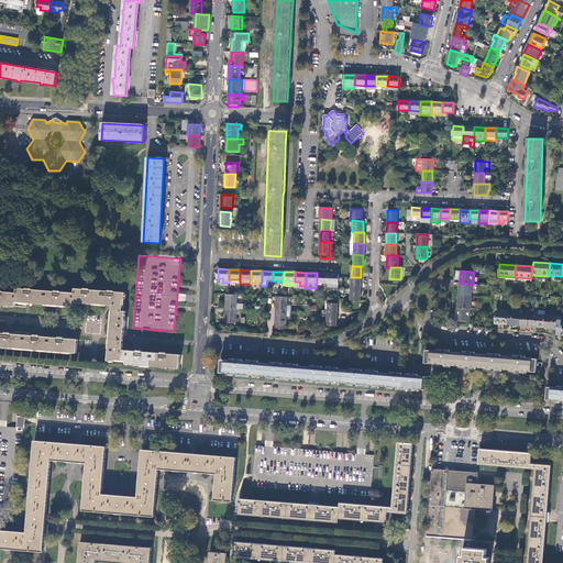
[(317,273),(317,283),(327,284),(328,274),(317,273)]
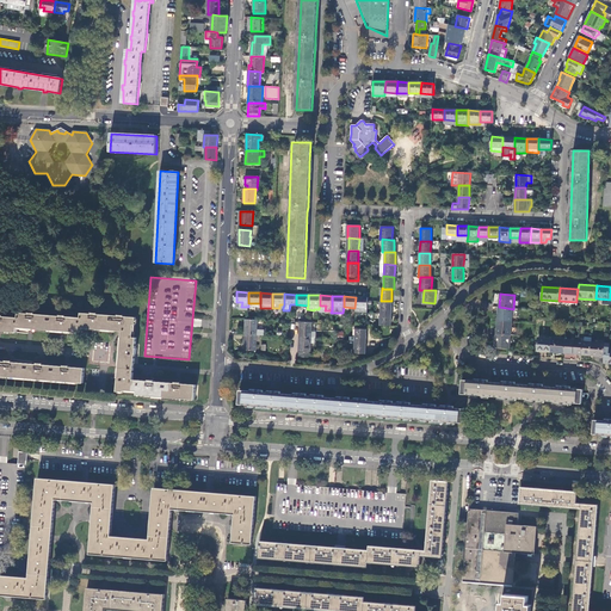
[(368,312),(368,297),(356,297),(355,308),(355,312),(368,312)]
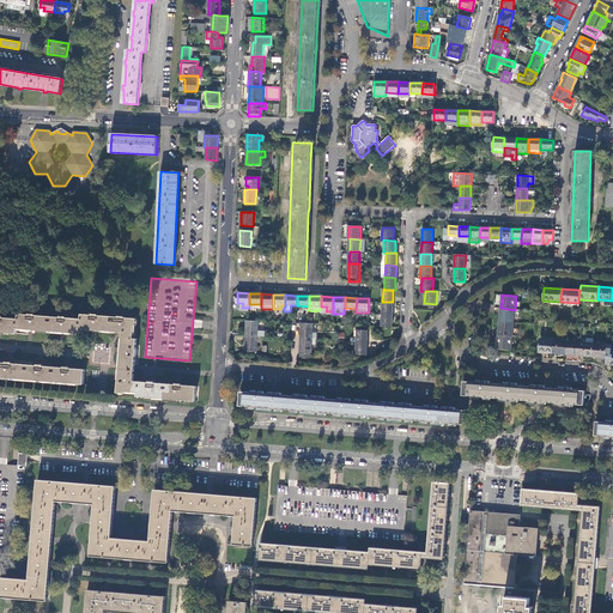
[(393,302),(382,302),(382,314),(393,315),(393,302)]
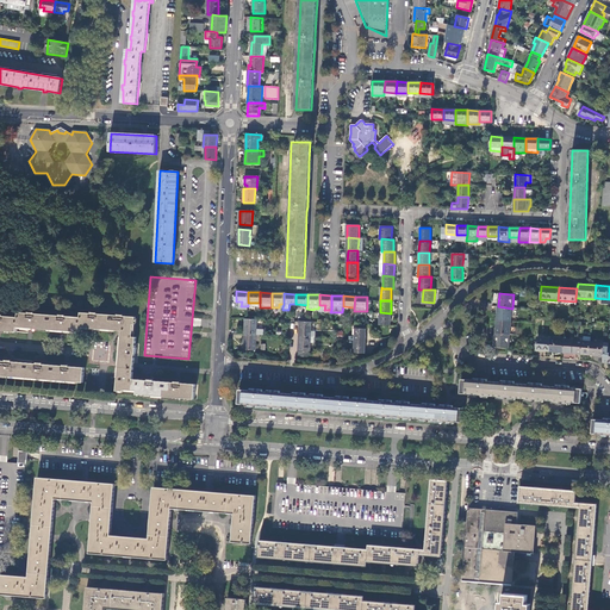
[(497,321),(511,322),(512,309),(498,306),(497,321)]
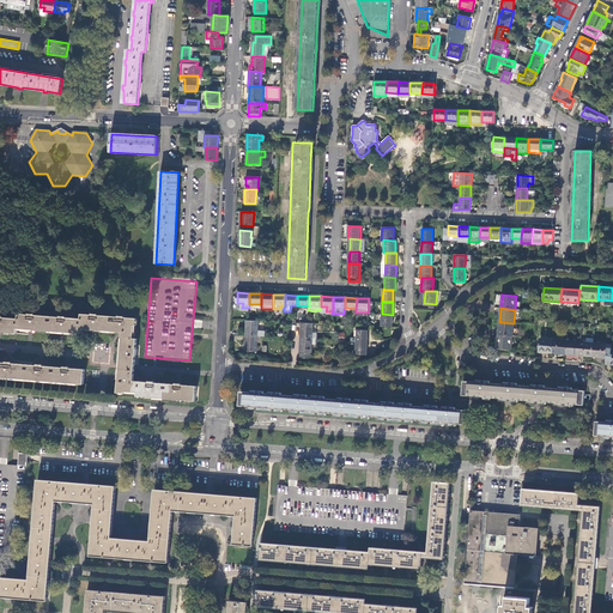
[(133,381),(135,364),(138,364),(139,345),(135,345),(137,338),(133,338),(134,325),(135,325),(137,317),(123,316),(119,315),(119,316),(97,315),(97,314),(92,314),(92,315),(82,314),(80,319),(66,317),(66,316),(62,316),(61,317),(34,315),(30,314),(30,315),(19,314),(18,319),(4,317),(4,316),(0,316),(0,331),(29,334),(29,332),(26,332),(26,329),(80,334),(80,329),(122,332),(117,392),(125,393),(125,392),(138,393),(137,396),(198,401),(199,386),(181,384),(181,383),(177,383),(155,382),(155,381),(150,381),(150,382),(133,381)]
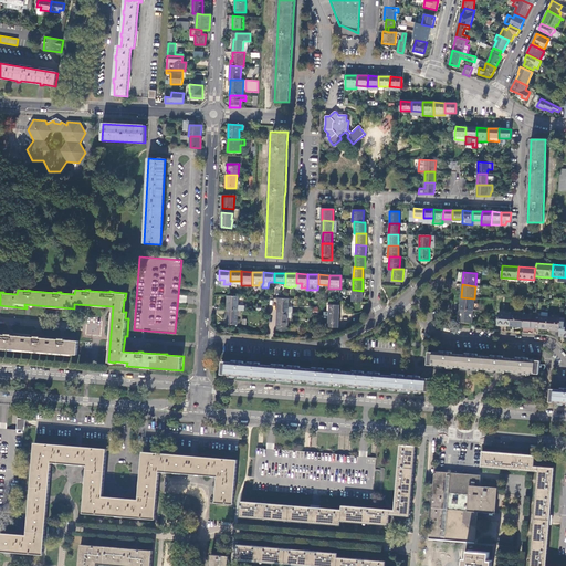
[(363,291),(353,290),(352,302),(362,302),(363,291)]
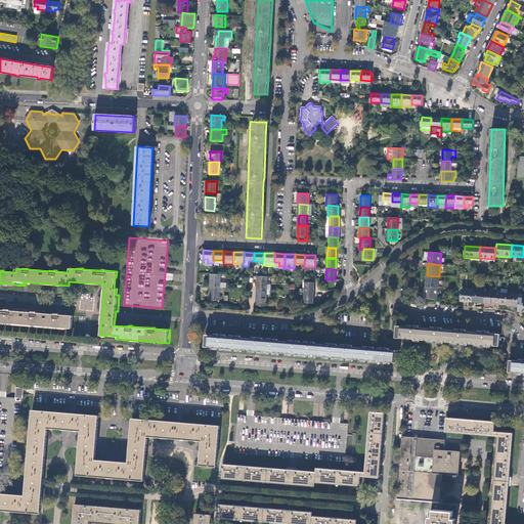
[(220,274),(212,274),(210,274),(210,287),(219,288),(220,282),(220,274)]
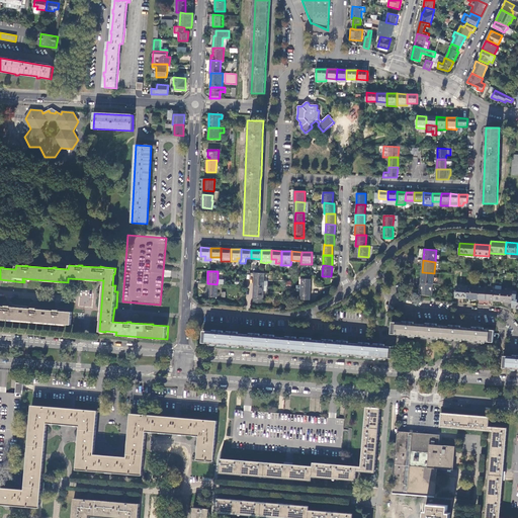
[(433,284),(434,273),(422,272),(421,283),(433,284)]
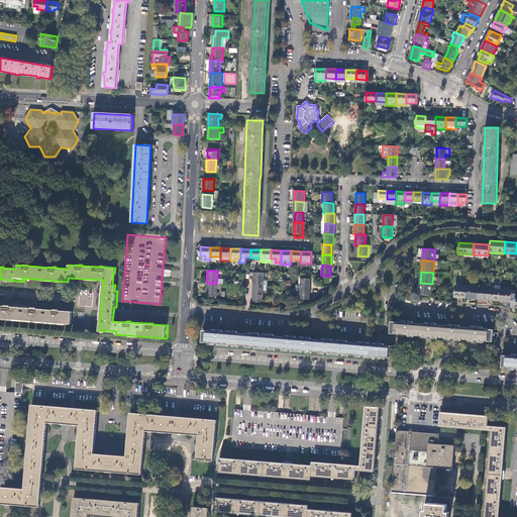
[(264,273),(253,273),(252,285),(263,286),(264,273)]
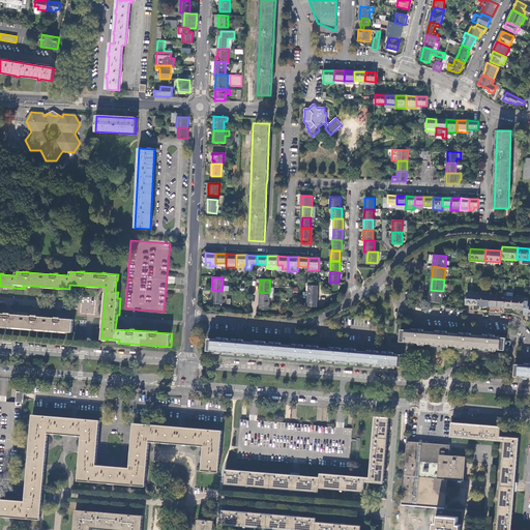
[(307,296),(318,296),(318,286),(308,285),(307,293),(307,296)]
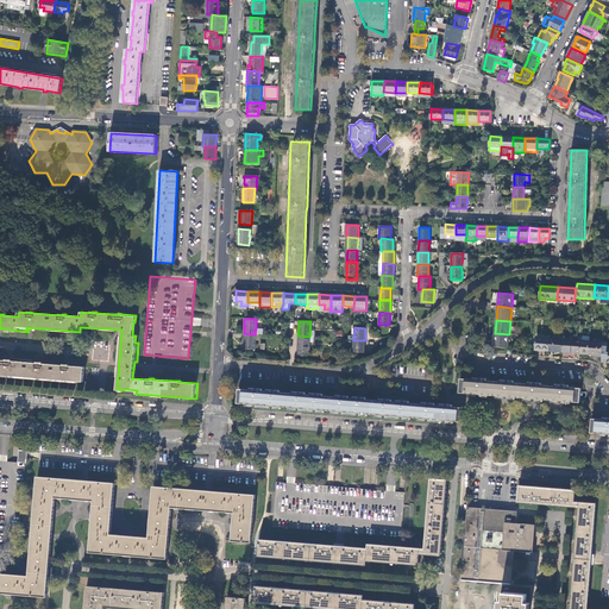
[(255,334),(244,333),(243,349),(255,350),(255,340),(255,334)]
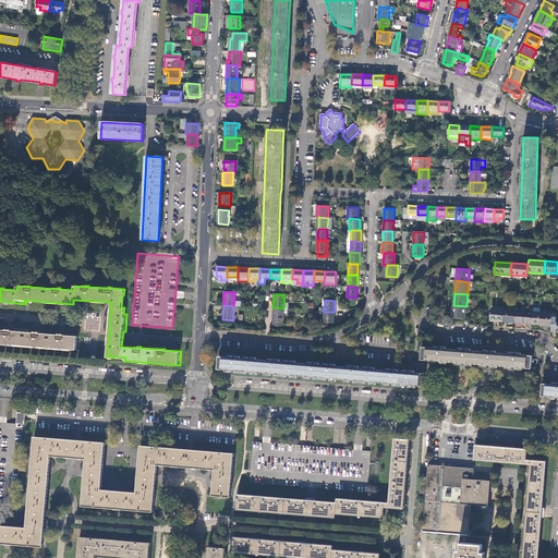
[(466,306),(453,305),(452,317),(465,318),(466,306)]
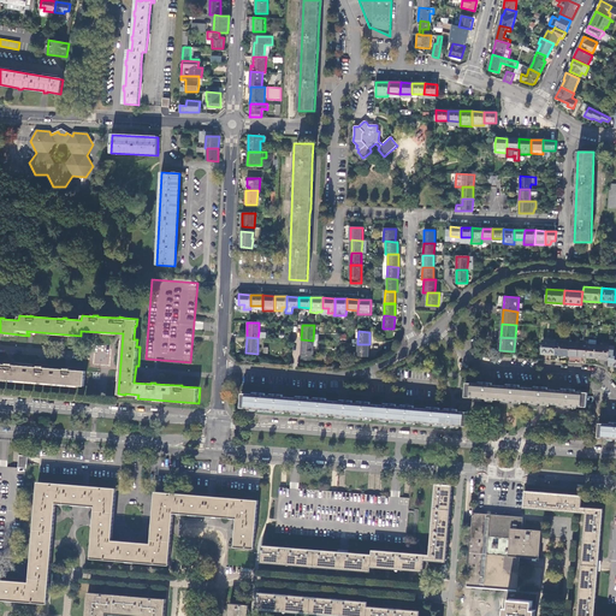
[(313,341),(301,339),(301,355),(313,355),(313,341)]
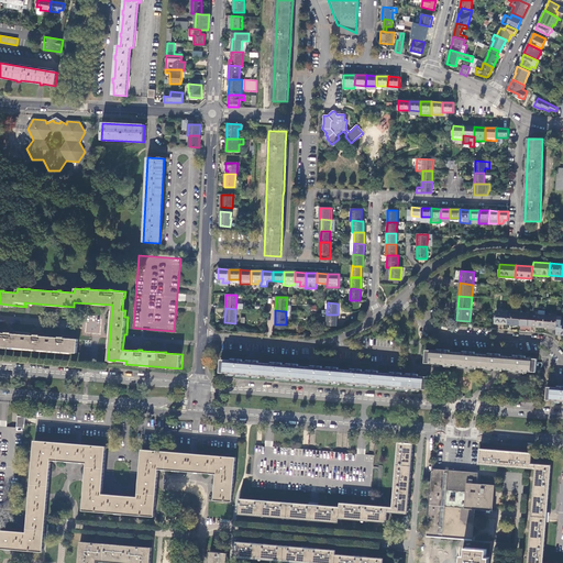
[(507,324),(508,312),(496,311),(495,323),(507,324)]
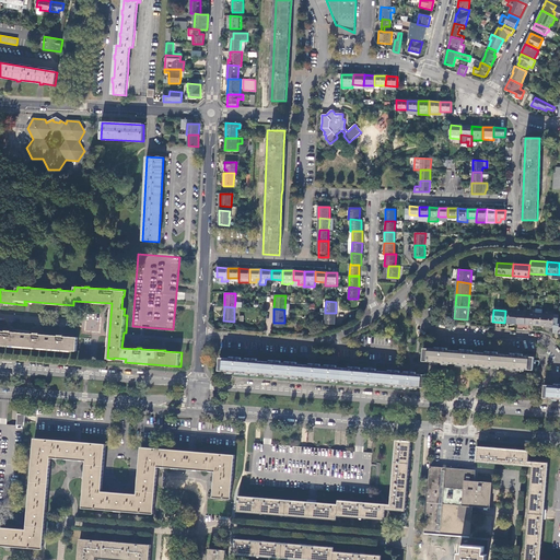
[(516,324),(517,312),(505,311),(504,323),(516,324)]
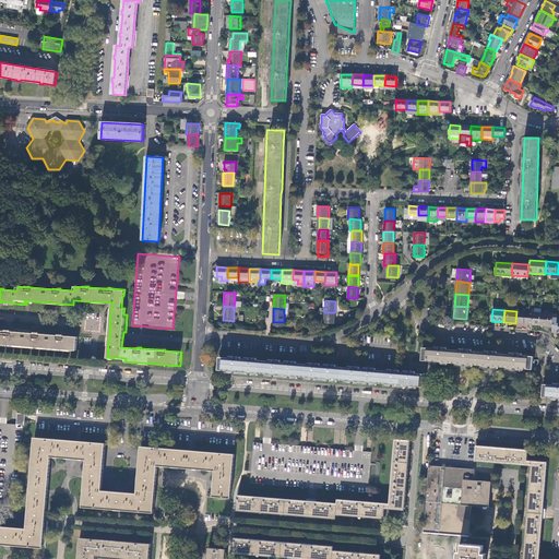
[(528,312),(516,311),(515,323),(527,324),(528,312)]
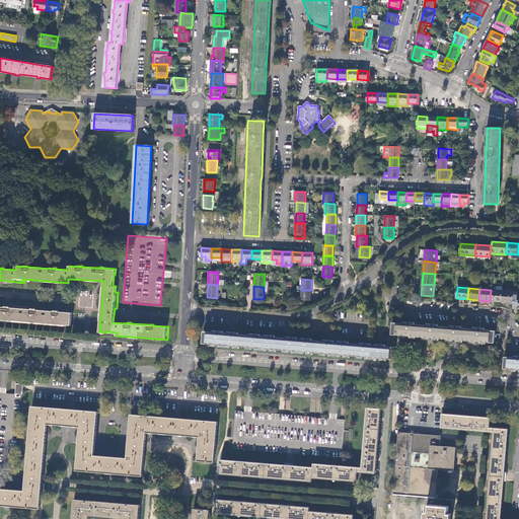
[(301,293),(301,300),(310,301),(311,290),(301,290),(301,293)]
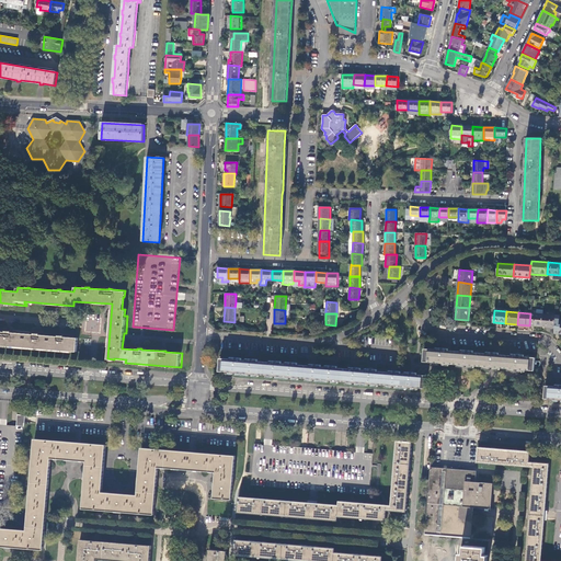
[(537,313),(530,313),(529,325),(542,327),(544,315),(537,313)]
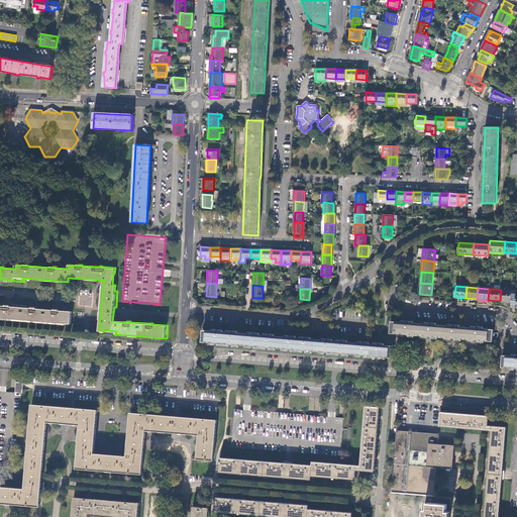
[(512,290),(501,290),(500,301),(511,302),(511,296),(512,290)]
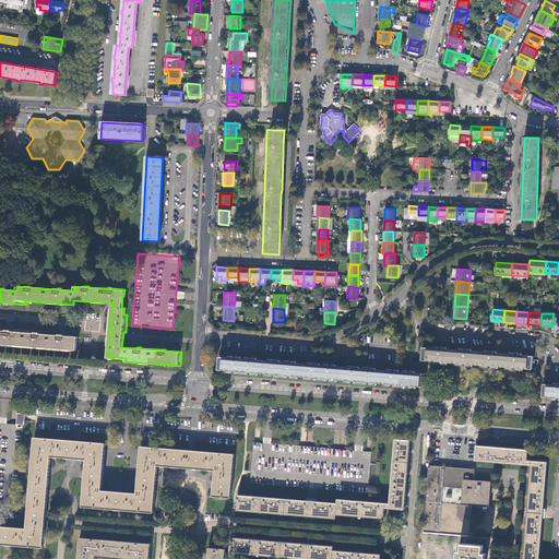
[(0,343),(74,349),(75,336),(60,335),(61,334),(57,334),(56,334),(36,333),(36,332),(33,332),(28,332),(28,330),(12,329),(11,331),(8,330),(4,329),(4,330),(0,329),(0,343)]
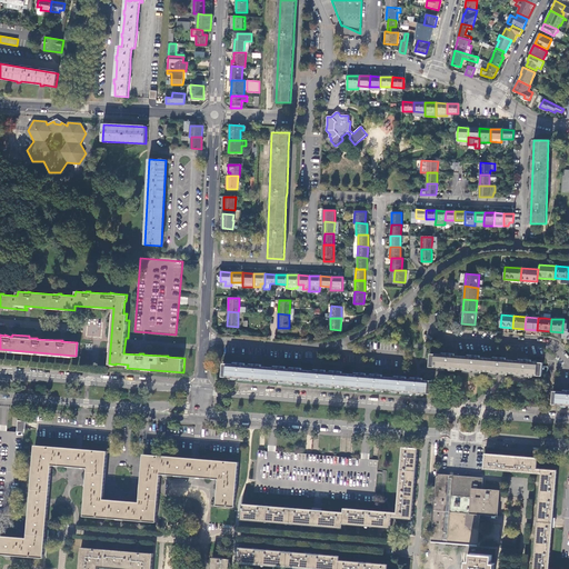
[(435,368),(537,376),(538,362),(435,355),(435,360),(435,368)]
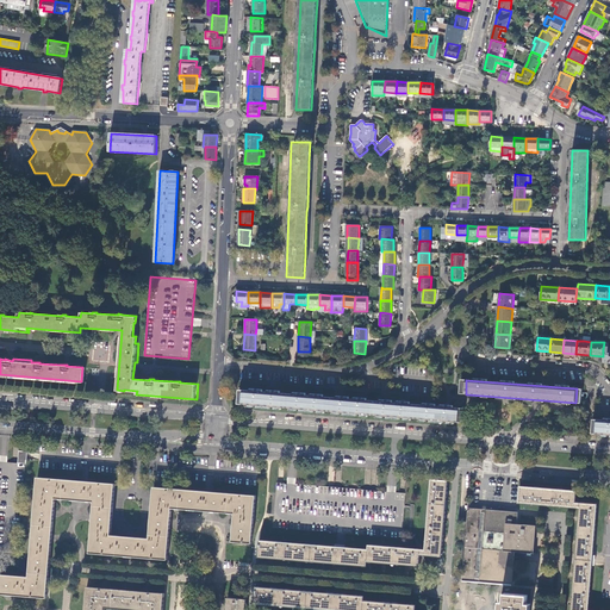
[(238,403),(247,404),(253,404),(464,422),(465,409),(240,390),(238,403)]
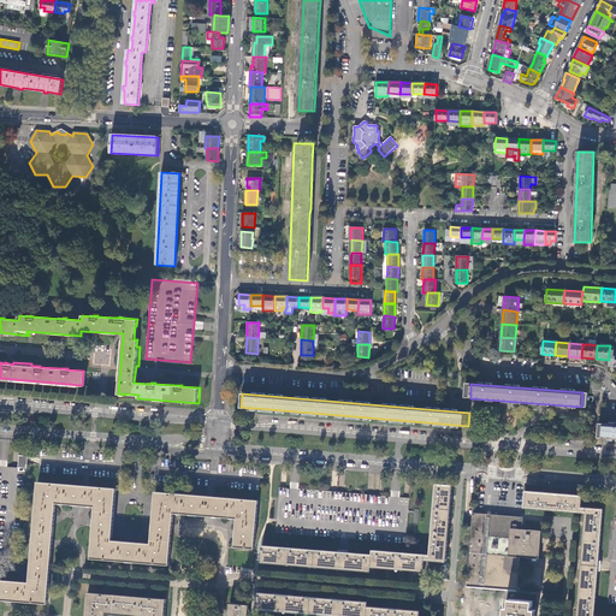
[(615,425),(599,424),(598,438),(615,438),(615,425)]
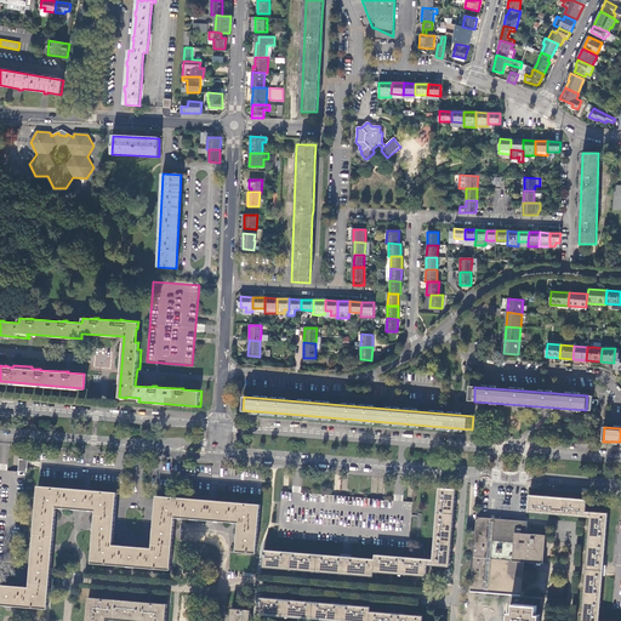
[(4,471),(0,469),(0,564),(10,565),(17,567),(26,472),(4,471)]
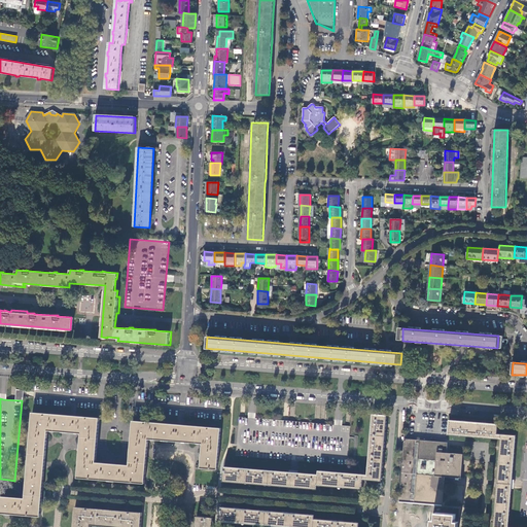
[(19,497),(0,495),(0,513),(8,514),(40,516),(41,500),(42,497),(43,486),(44,465),(46,445),(47,430),(49,430),(66,431),(71,432),(76,432),(81,433),(79,448),(77,478),(92,479),(109,480),(127,482),(145,483),(148,438),(180,442),(203,443),(201,467),(217,468),(221,427),(181,424),(133,420),(129,464),(96,462),(99,418),(32,412),(25,498),(19,497)]
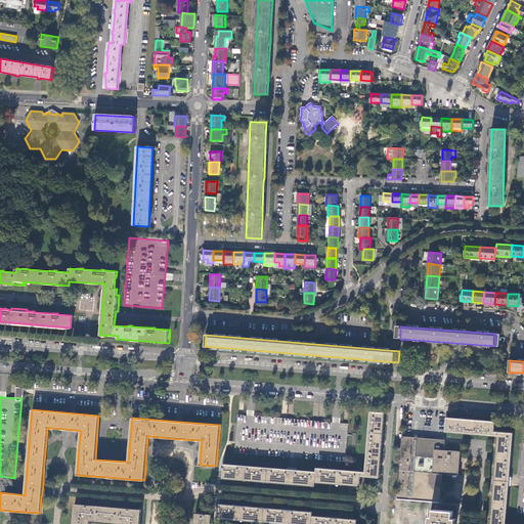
[(380,478),(384,421),(385,412),(370,411),(365,472),(316,468),(316,472),(223,464),(221,478),(227,478),(250,480),(273,482),(302,484),(315,486),(315,482),(331,483),(350,485),(360,486),(361,476),(380,478)]
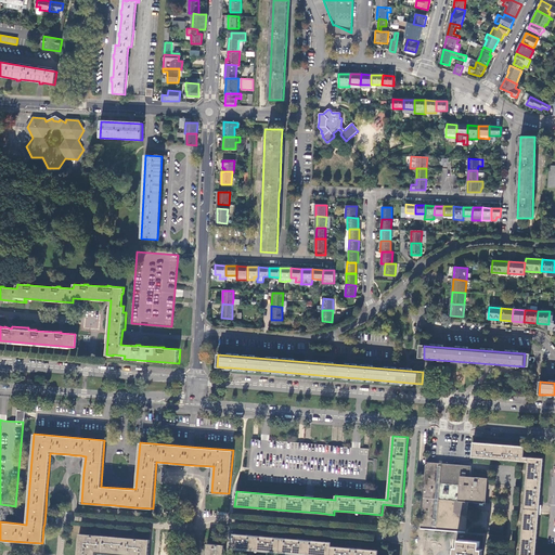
[(252,438),(248,479),(366,490),(370,449),(356,447),(265,439),(252,438)]
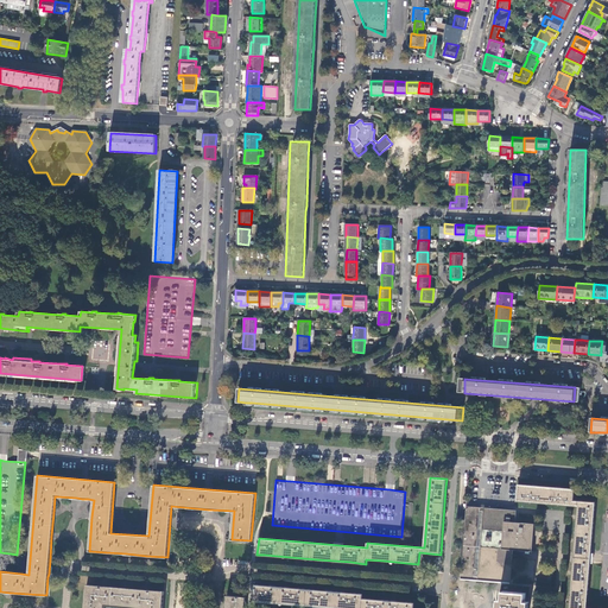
[(518,501),(578,506),(569,607),(587,607),(595,502),(574,500),(575,489),(519,485),(518,501)]
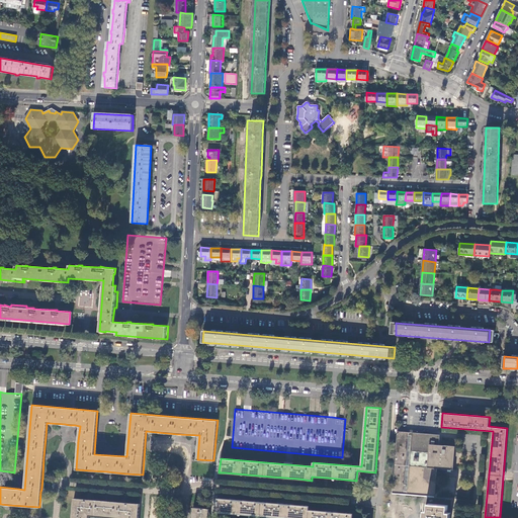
[(191,517),(139,517),(140,504),(123,502),(107,501),(88,499),(74,498),(72,517),(88,517),(89,516),(115,517),(208,517),(209,509),(193,507),(192,517),(191,517)]
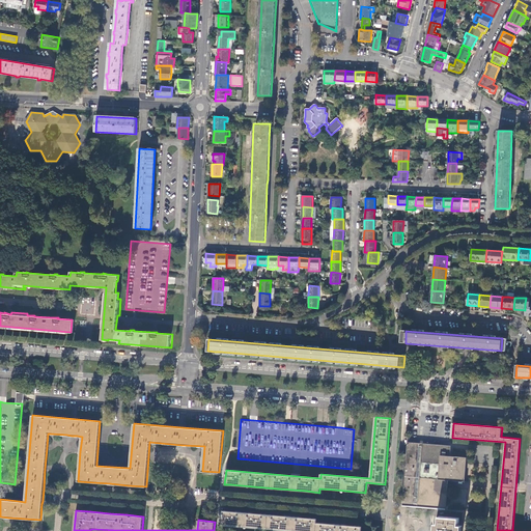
[(330,523),(317,522),(317,519),(305,518),(289,515),(240,511),(228,510),(222,510),(221,525),(246,527),(294,530),(362,530),(362,526),(347,525),(330,523)]
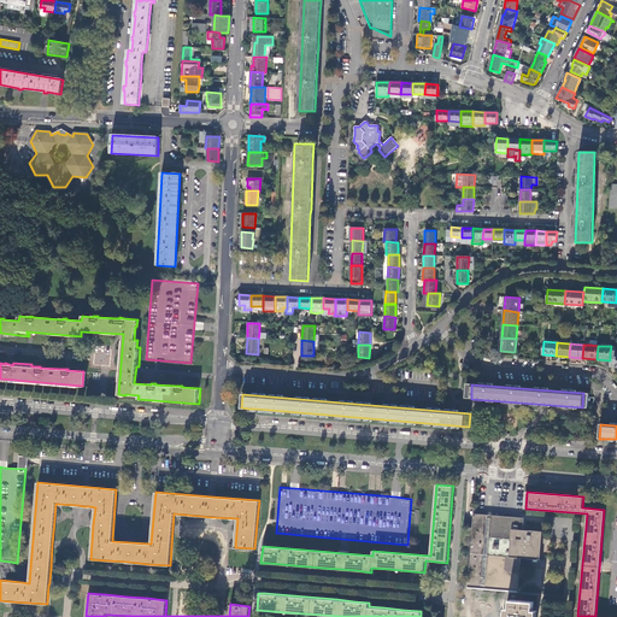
[(534,616),(535,610),(533,610),(534,601),(511,600),(510,609),(507,607),(506,616),(534,616)]
